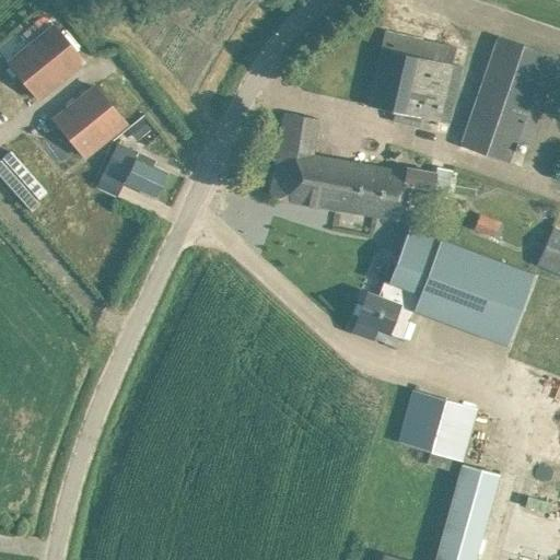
[(10,63),(38,97),(84,58),(56,25),(10,63)]
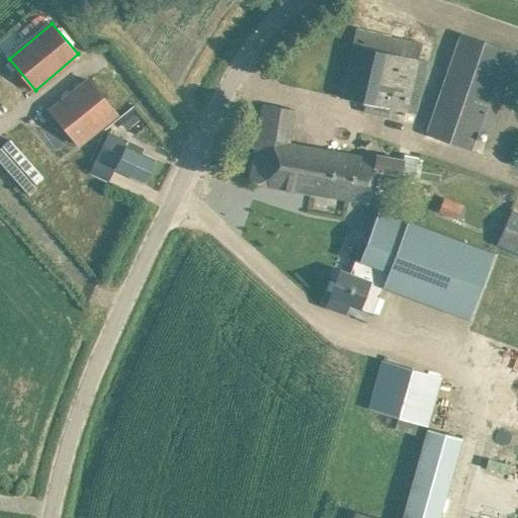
[(417,113),(427,60),(349,45),(339,98),(417,113)]
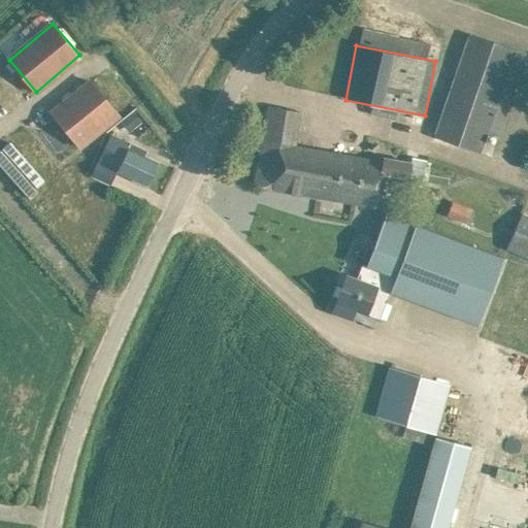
[(502,132),(527,138),(527,134),(527,74),(518,72),(502,132)]
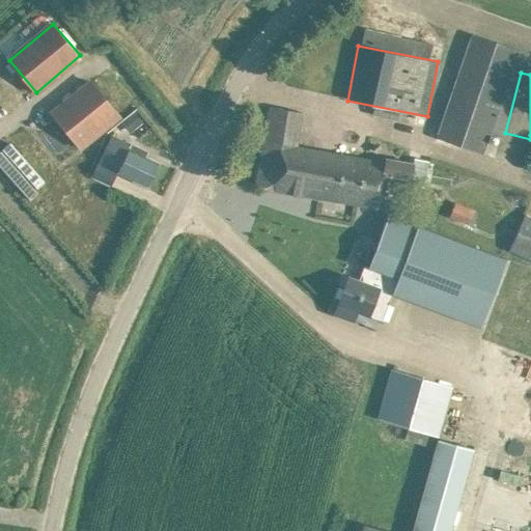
[(51,113),(66,132),(80,148),(118,117),(89,81),(51,113)]
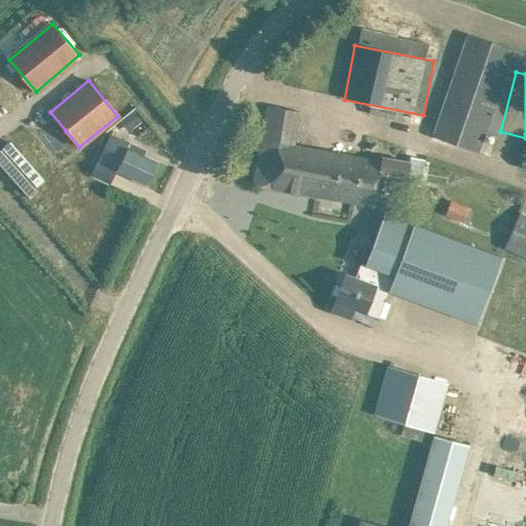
[(254,184),(313,195),(322,152),(293,147),(299,112),(267,106),(254,184)]
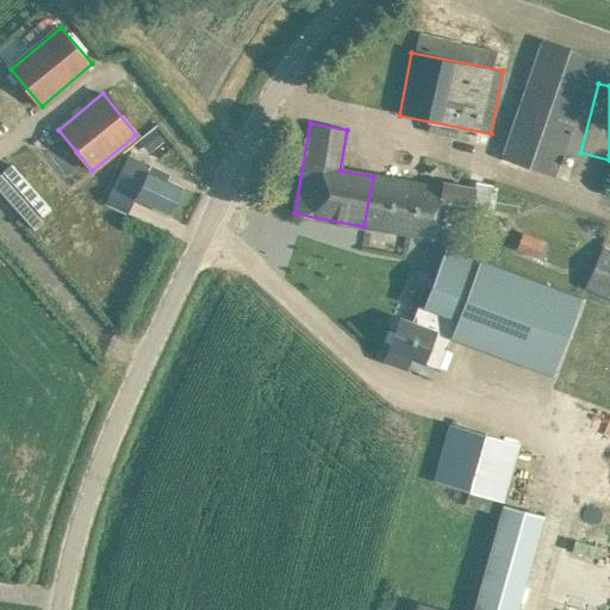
[(128,155),(105,203),(126,213),(135,198),(168,215),(181,188),(166,180),(168,175),(128,155)]
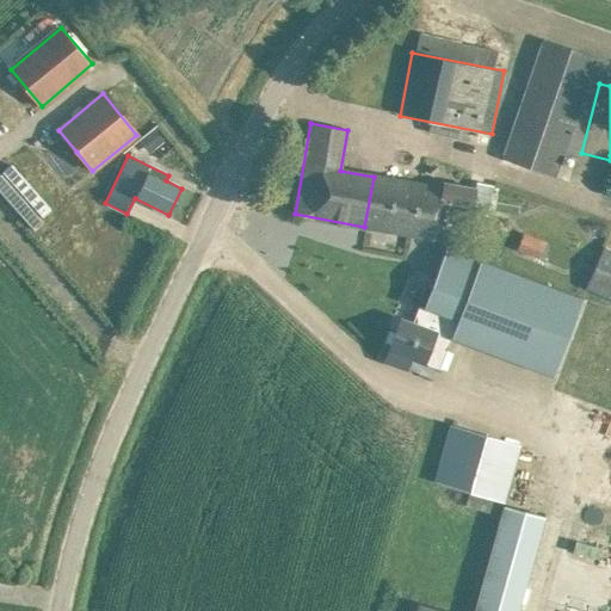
[(364,227),(411,235),(419,184),(374,177),(364,227)]
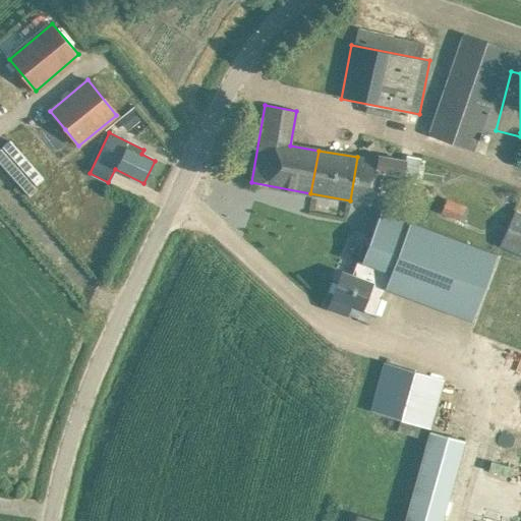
[(357,157),(350,200),(370,204),(375,172),(402,177),(405,161),(378,157),(378,161),(357,157)]
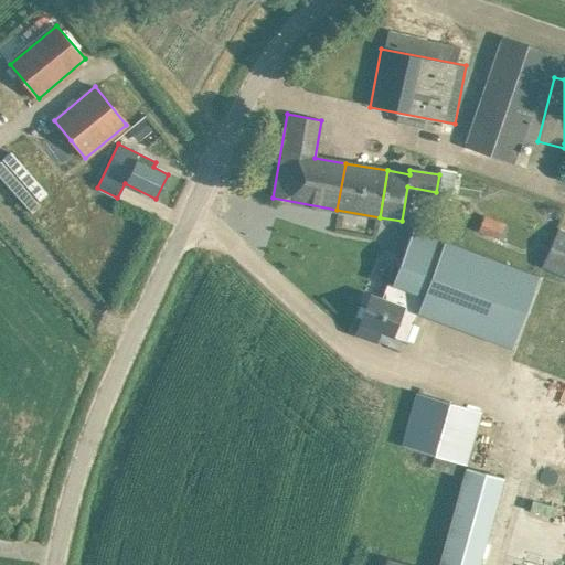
[(477,232),(498,240),(504,223),(483,215),(477,232)]
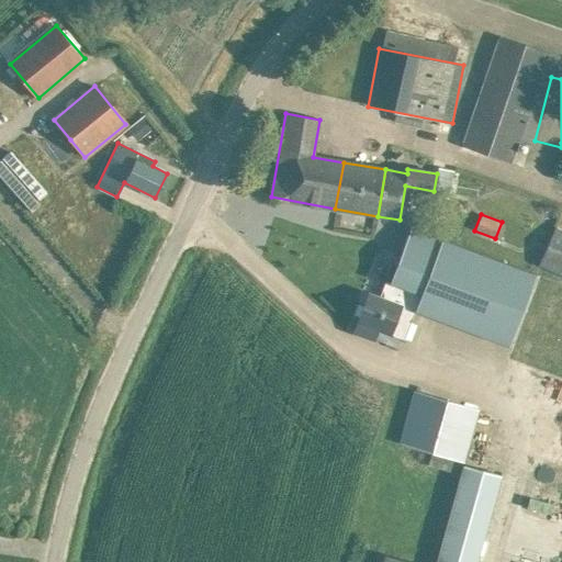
[(534,265),(561,277),(561,231),(550,226),(534,265)]
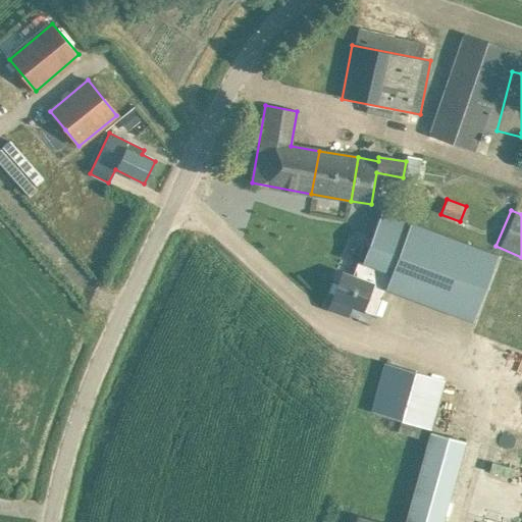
[(380,211),(361,263),(364,263),(387,272),(390,274),(385,290),(472,322),(498,256),(380,211)]
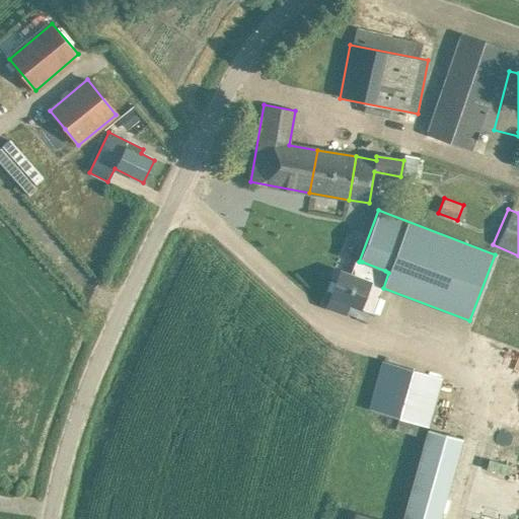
[(379,298),(383,288),(388,273),(385,271),(362,262),(359,262),(356,260),(350,275),(340,272),(326,307),(345,313),(348,304),(360,308),(366,293),(379,298)]
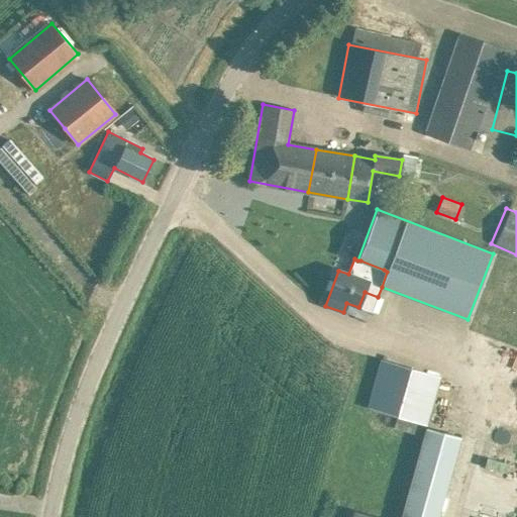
[(368,408),(426,425),(440,376),(382,359),(368,408)]
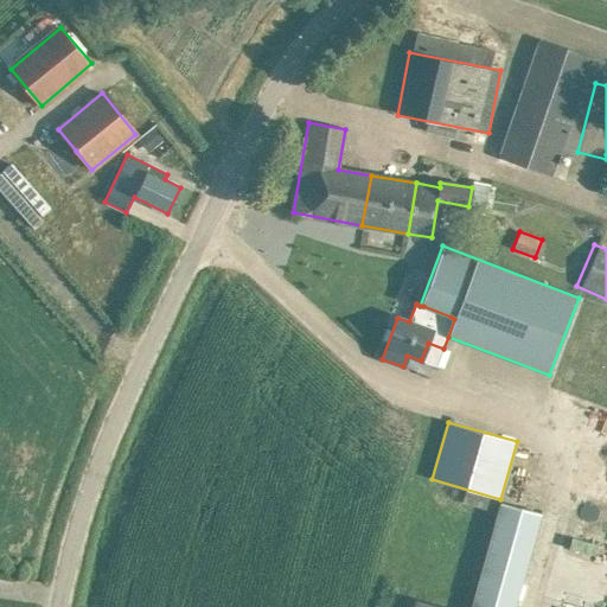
[(500,503),(471,606),(513,606),(540,513),(500,503)]
